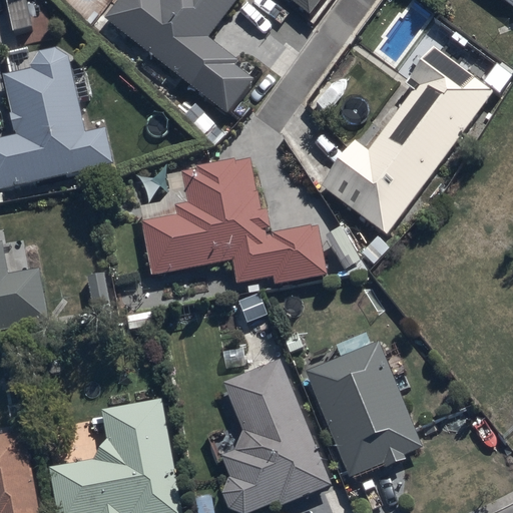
[(118,0),(107,14),(229,112),(254,81),(233,64),(238,57),(209,34),(236,0),(118,0)]
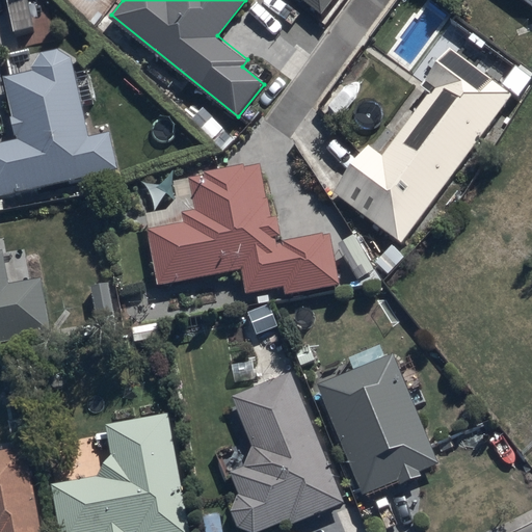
[(306,0),(324,14),(334,0),(306,0)]
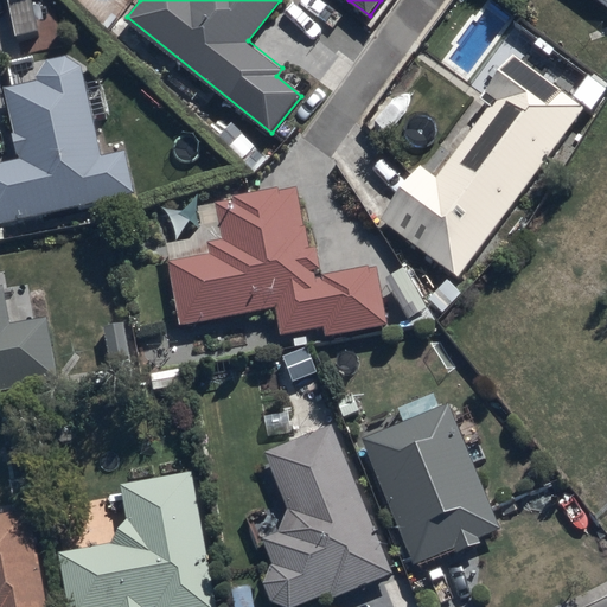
[(383,219),(459,276),(583,109),(586,107),(513,52),(486,89),(496,97),(439,174),(425,164),(383,219)]
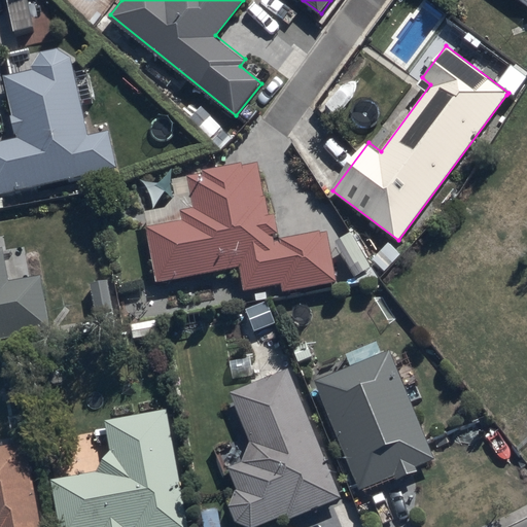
[(0,204),(3,204),(1,194),(118,170),(111,133),(91,137),(72,48),(41,56),(43,67),(7,74),(21,137),(0,141),(0,204)]
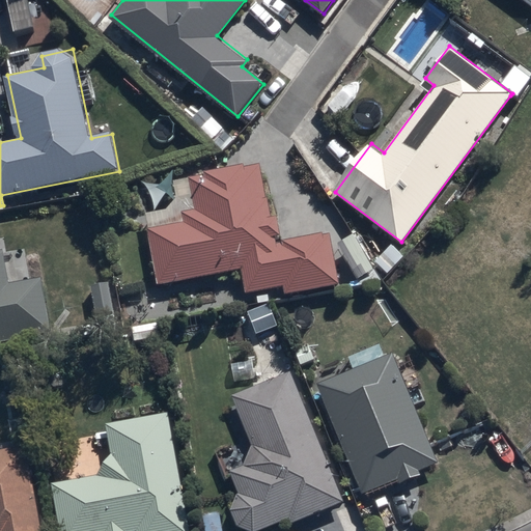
[(150,226),(161,281),(244,267),(248,290),(255,289),(257,303),(271,301),(269,287),(283,284),(284,294),(340,283),(331,230),(281,240),(277,215),(270,216),(260,166),(245,169),(244,164),(211,170),(212,173),(189,177),(195,211),(186,213),(187,220),(150,226)]
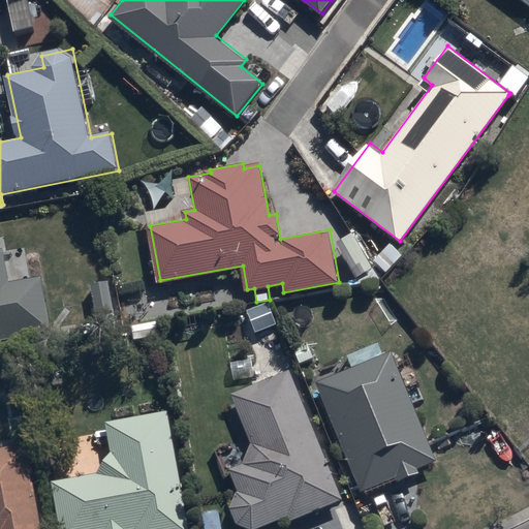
[(354,231),(338,241),(355,277),(373,269),(354,231)]
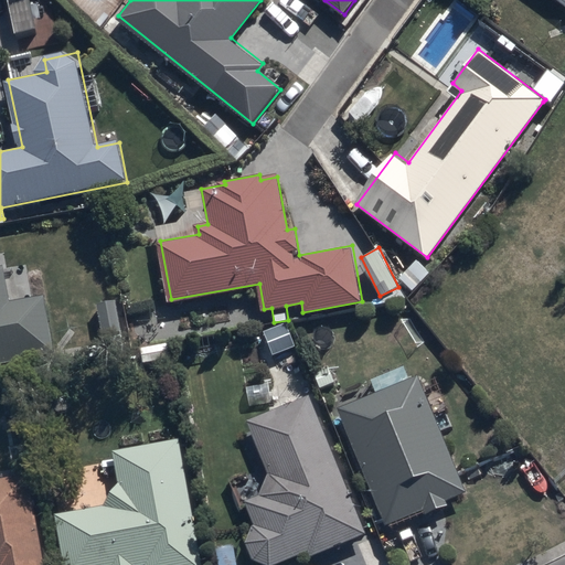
[(0,362),(39,355),(36,342),(49,340),(40,295),(11,300),(4,264),(0,264),(0,362)]
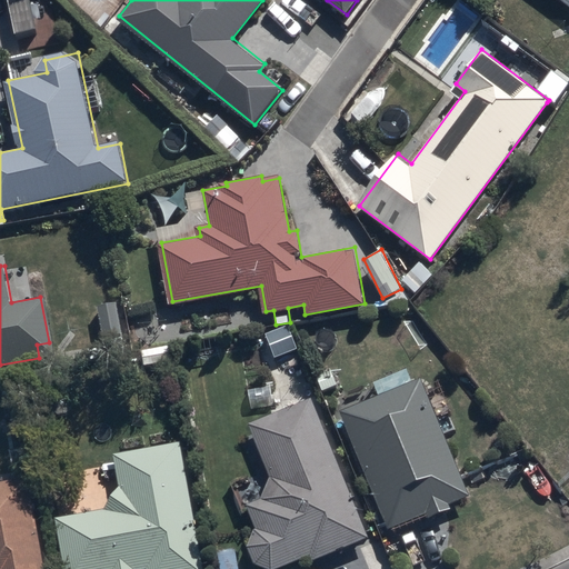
[(173,340),(141,343),(143,362),(176,359),(173,340)]
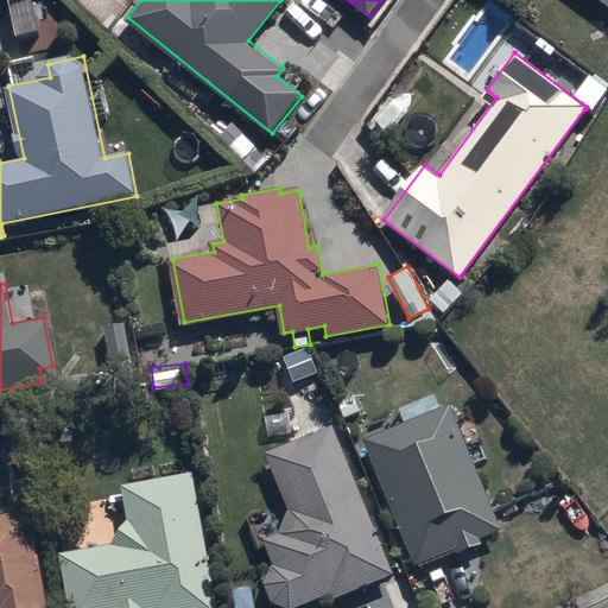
[(505,529),(451,400),(366,435),(419,564),(505,529)]
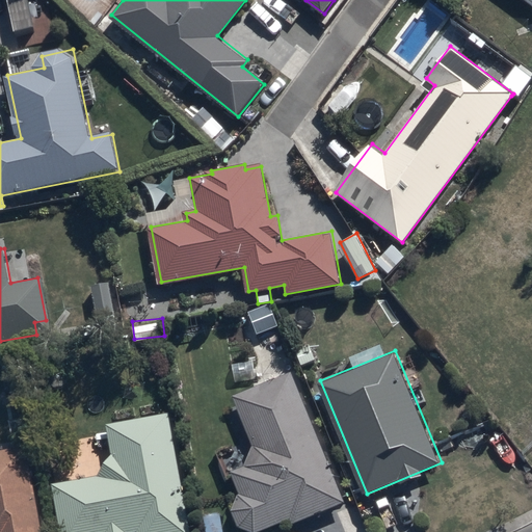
[(233,505),(233,506),(233,507),(233,508),(234,510),(234,511),(234,512),(234,513),(235,515),(235,516),(236,517),(236,519),(237,520),(238,521),(239,522),(239,523),(240,524),(241,525),(242,526),(243,527),(244,527),(245,528),(247,529),(248,529),(249,530),(250,530),(251,530),(254,530),(255,531),(256,531),(258,531),(292,515),(295,523),(347,500),(291,372),(238,390),(255,440),(246,457),(243,458),(245,464),(235,468),(244,495),(235,498),(235,500),(234,501),(234,502),(234,503),(233,505)]
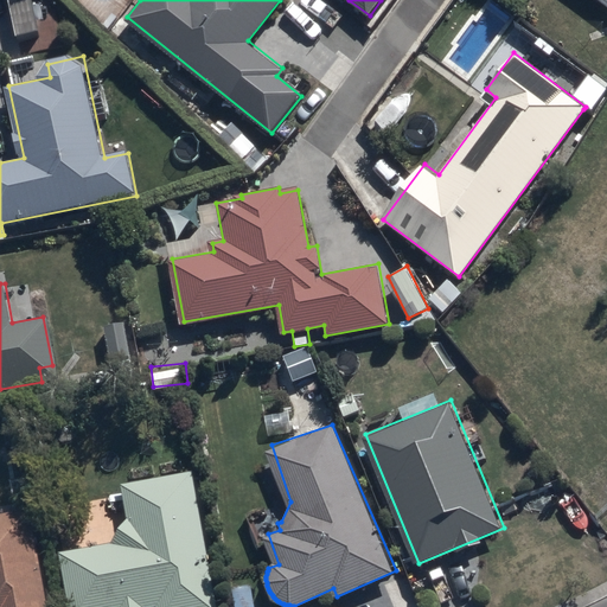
[(217,606),(192,471),(126,484),(131,515),(115,543),(64,553),(74,606),(155,606),(160,606),(159,606),(217,606)]
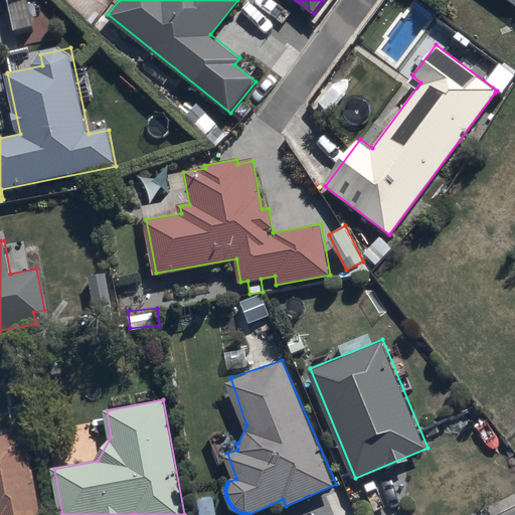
[(40,514),(27,431),(0,435),(0,514),(40,514)]
